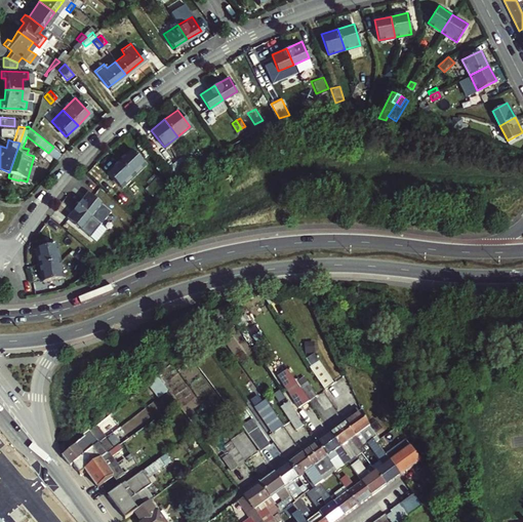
[(191,146),(187,148),(193,156),(197,153),(191,146)]
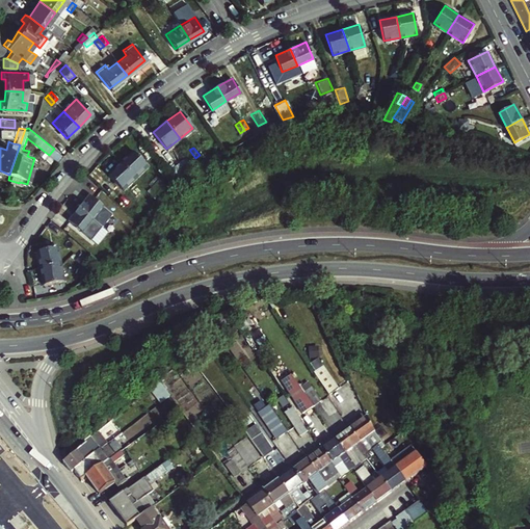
[(195,158),(189,150),(185,153),(191,161),(195,158)]
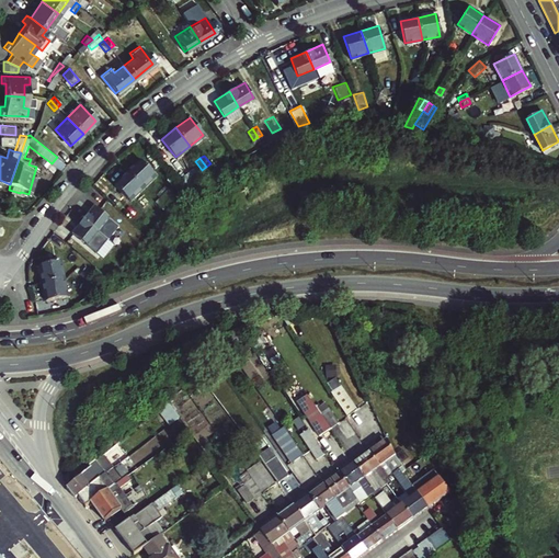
[(139,159),(126,170),(143,186),(155,174),(139,159)]
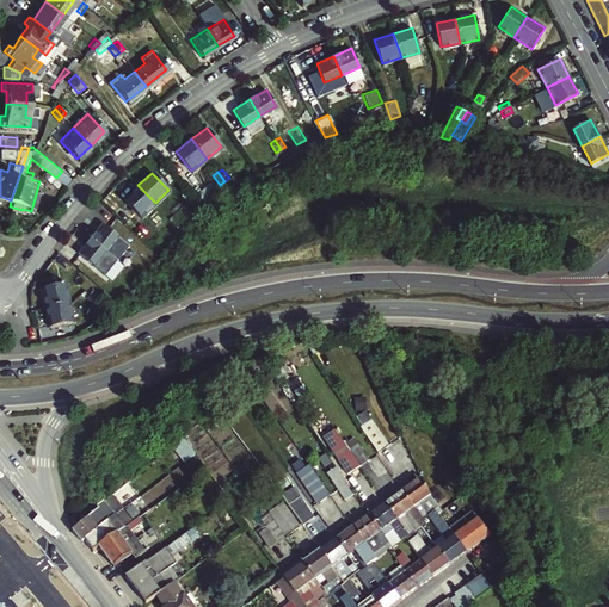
[(155,203),(137,185),(123,199),(141,217),(155,203)]
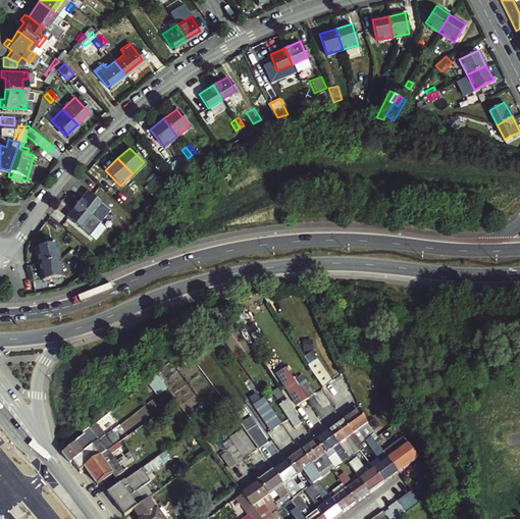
[(155,174),(144,186),(151,193),(162,180),(155,174)]
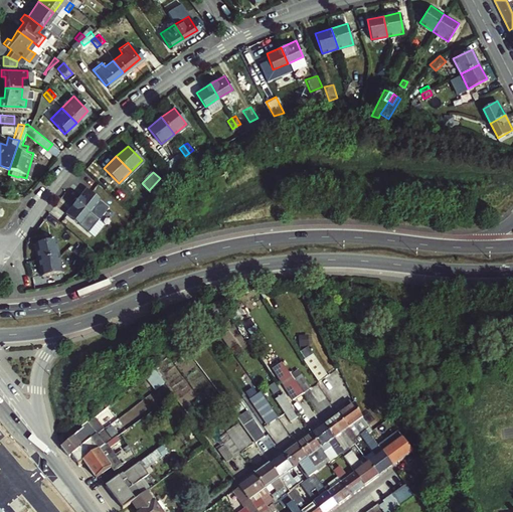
[(138,186),(145,193),(149,190),(142,183),(138,186)]
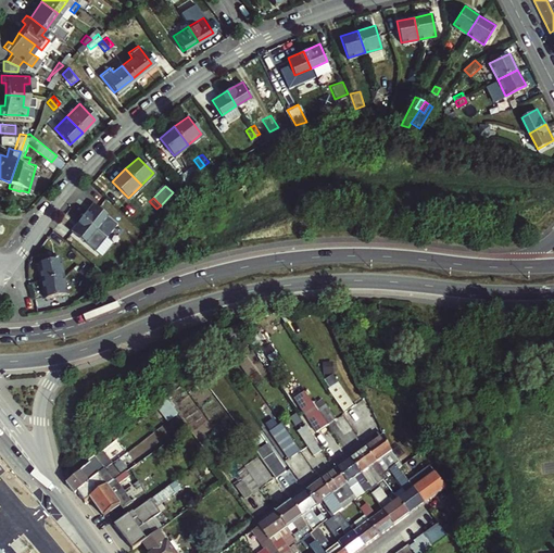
[(82,216),(96,227),(106,214),(93,202),(82,216)]
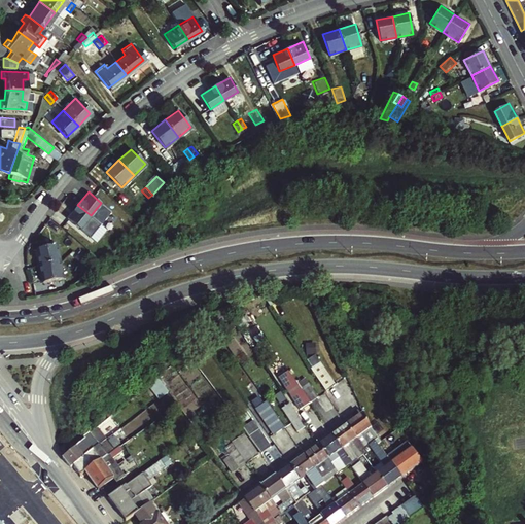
[(80,229),(91,215),(77,205),(67,218),(80,229)]
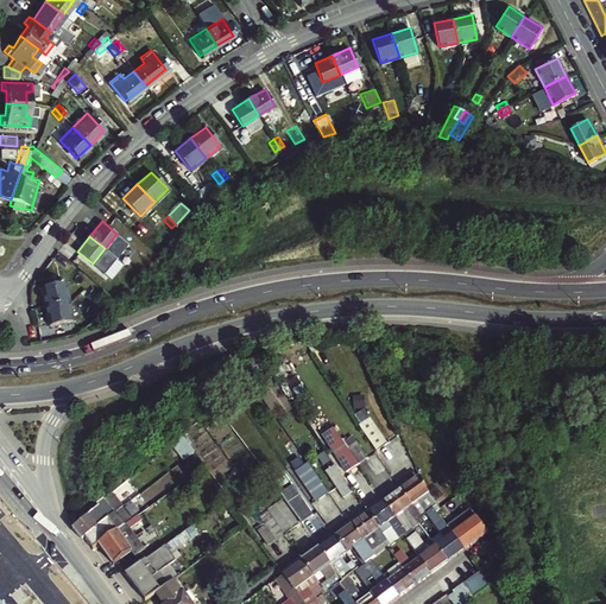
[(118,258),(126,265),(128,261),(120,254),(118,258)]
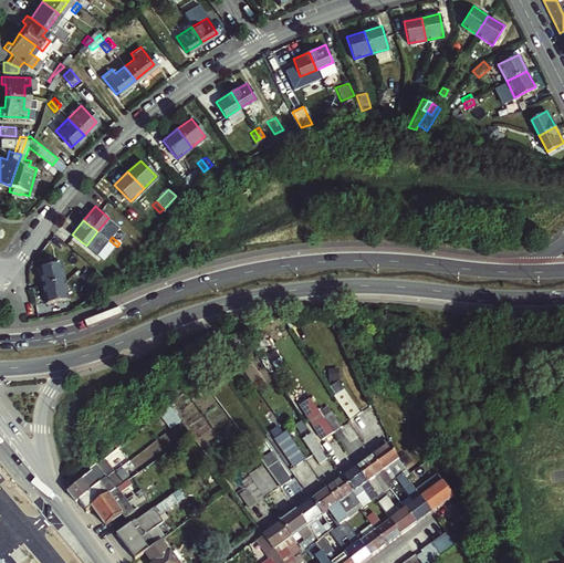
[(114,250),(117,247),(110,240),(105,244),(113,251),(114,250)]
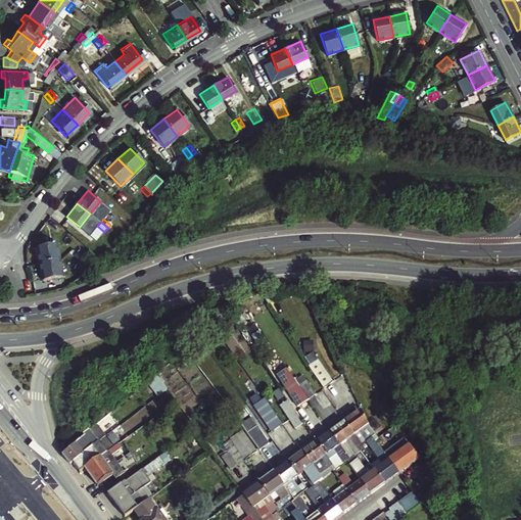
[(58,258),(59,258),(56,241),(37,244),(39,262),(58,258)]
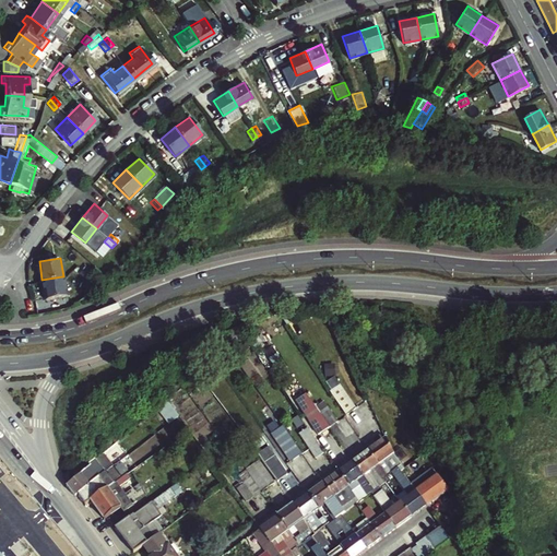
[(78,265),(75,270),(84,274),(87,270),(78,265)]
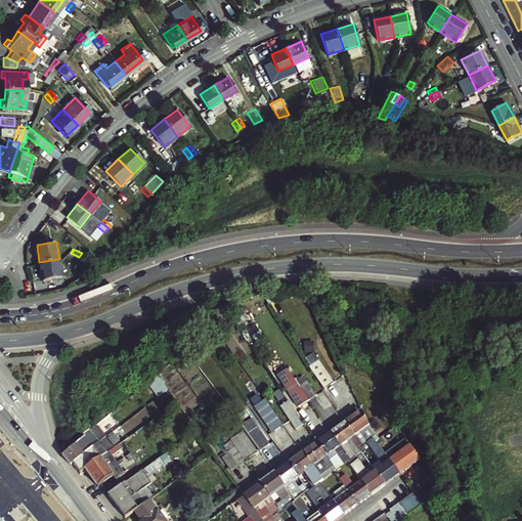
[(79,257),(71,253),(68,258),(76,263),(79,257)]
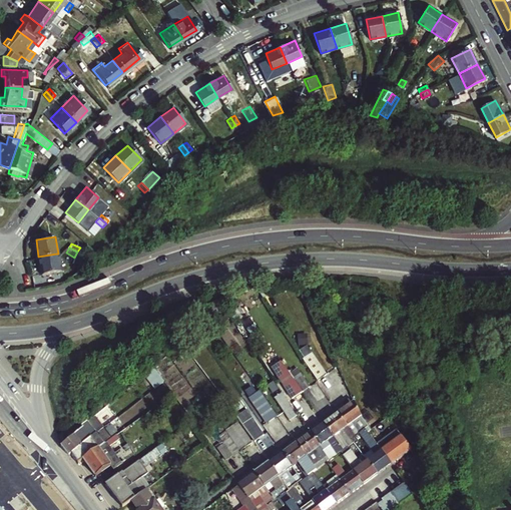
[(57,253),(38,257),(40,273),(60,271),(58,253),(57,253)]
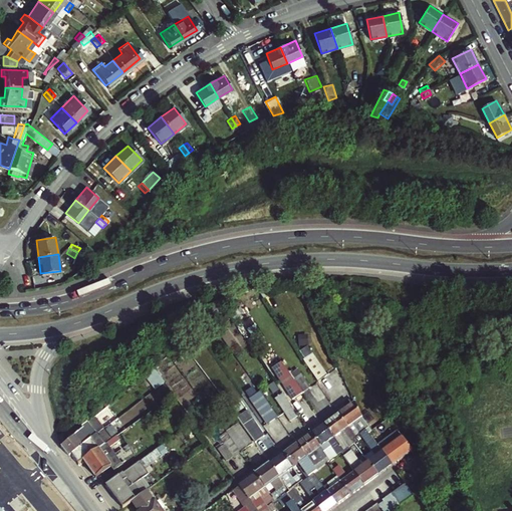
[(301,357),(317,379),(327,372),(311,350),(301,357)]
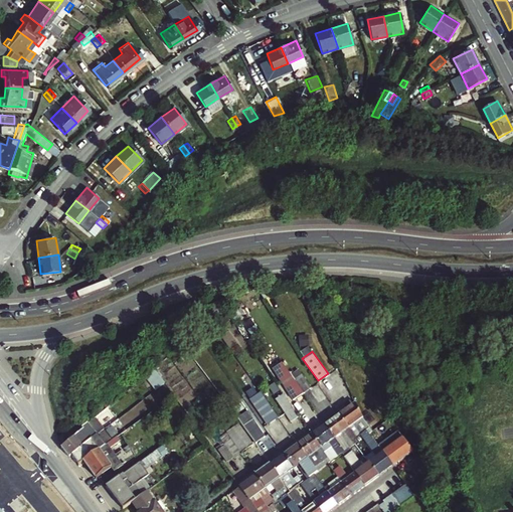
[(155,366),(146,373),(155,386),(164,379),(155,366)]
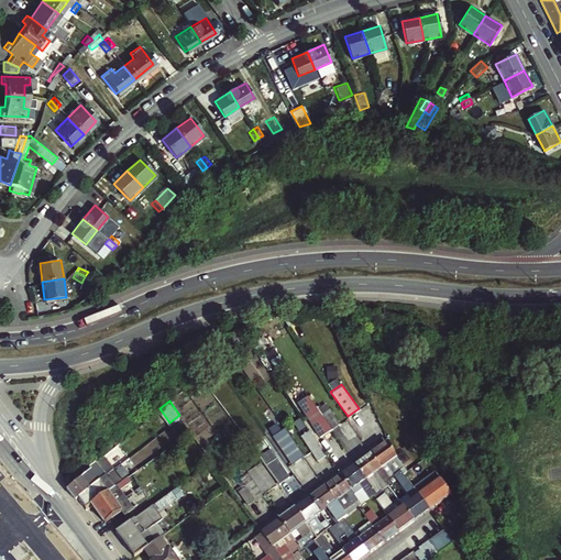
[(322,414),(331,426),(338,421),(329,408),(322,414)]
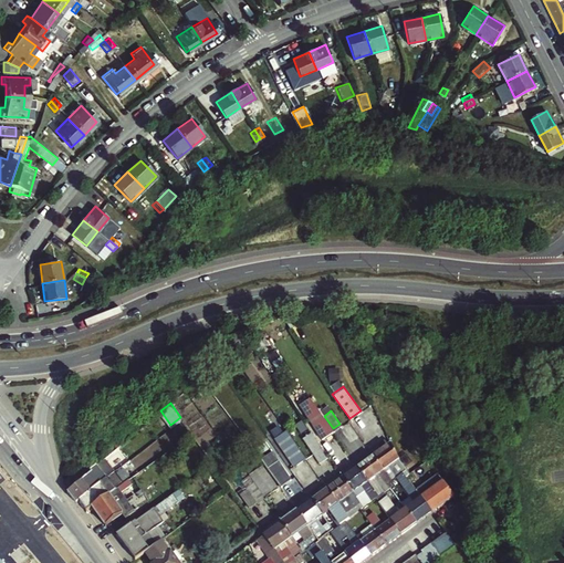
[(324,436),(331,430),(321,418),(315,423),(324,436)]
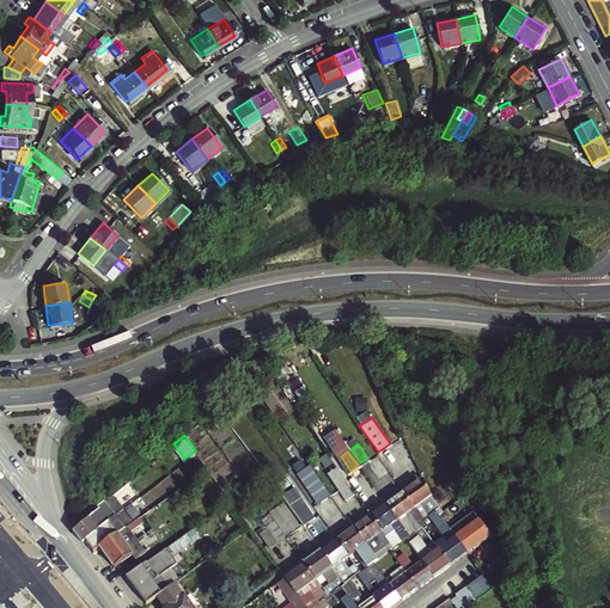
[(345,496),(352,491),(334,466),(327,471),(345,496)]
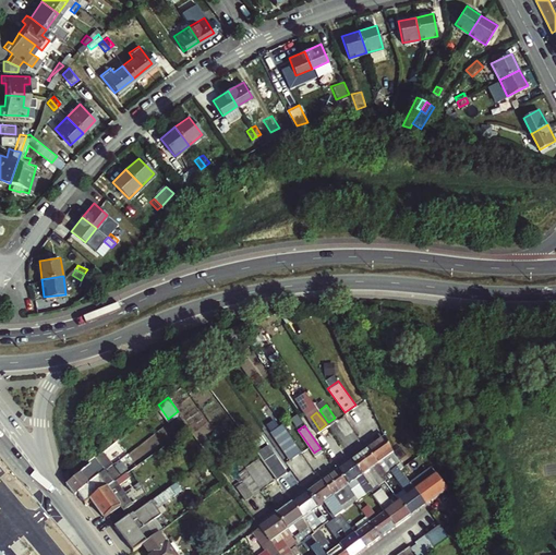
[(393,449),(385,433),(367,446),(377,461),(386,455),(395,466),(399,462),(396,459),(398,457),(393,449)]
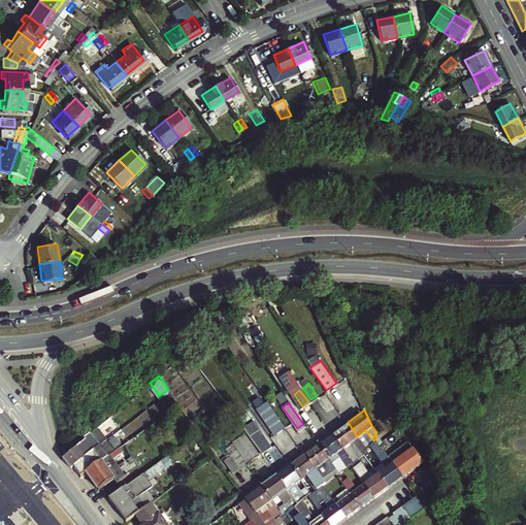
[(281,427),(273,417),(266,421),(273,432),(281,427)]
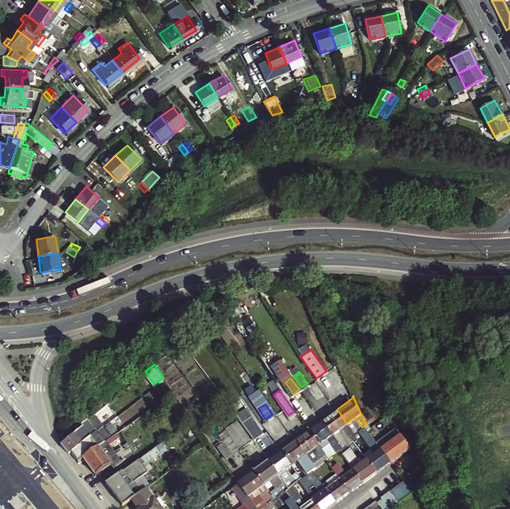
[(245,426),(247,425),(253,420),(250,414),(251,414),(245,405),(235,412),(242,421),(245,426)]
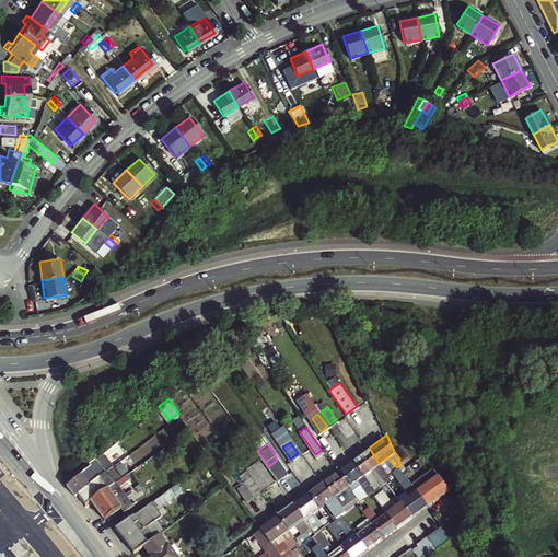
[(352,459),(363,474),(379,463),(369,448),(352,459)]
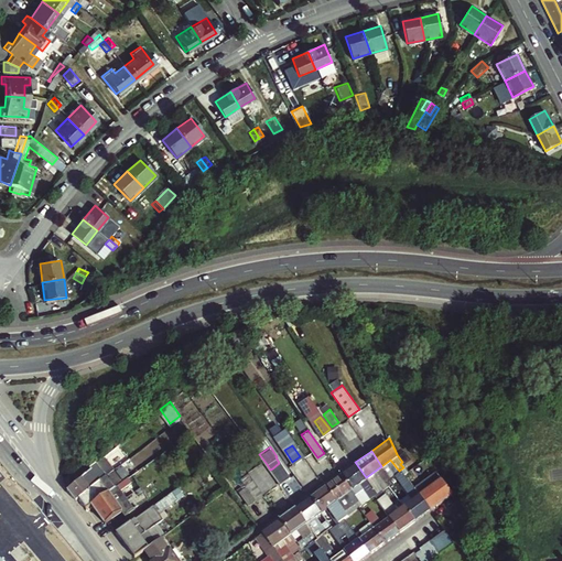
[(239,462),(251,479),(262,495),(277,485),(252,452),(239,462)]
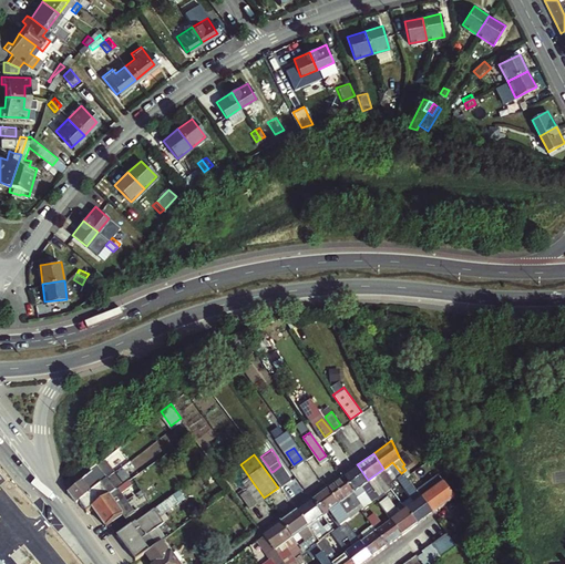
[(78,499),(113,469),(114,468),(104,457),(71,485),(65,490),(75,500),(78,499)]
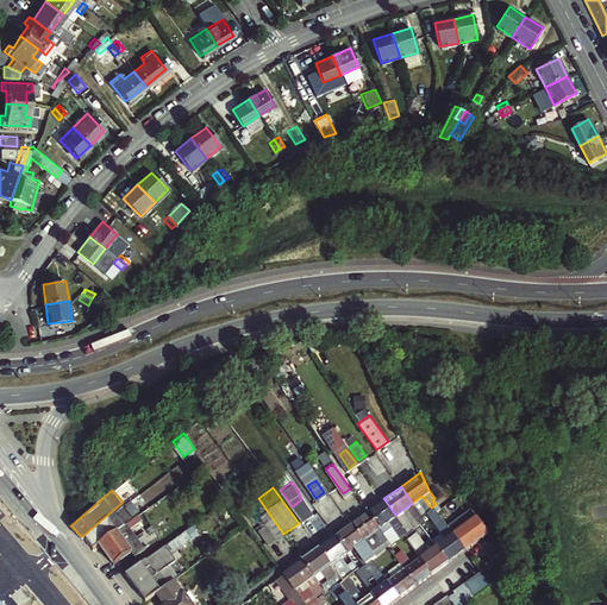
[(379,527),(395,515),(383,498),(367,510),(379,527)]
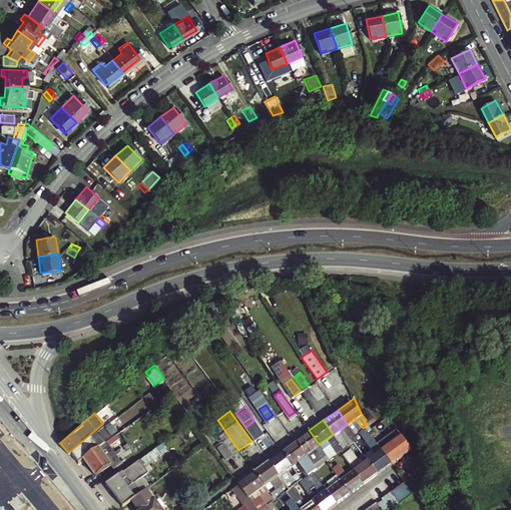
[(253,421),(247,426),(256,437),(263,432),(253,421)]
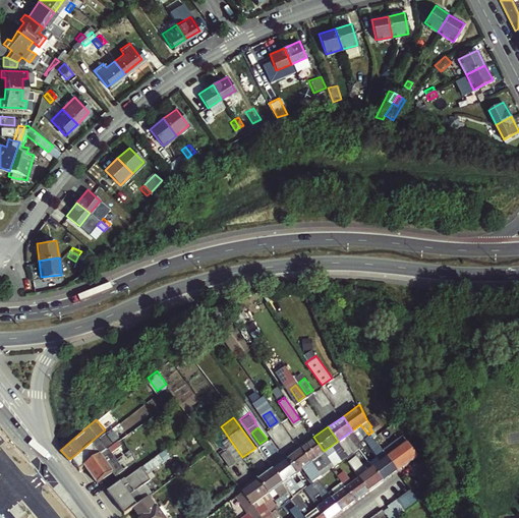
[(80,466),(83,464),(112,442),(104,430),(71,458),(78,468),(80,466)]
